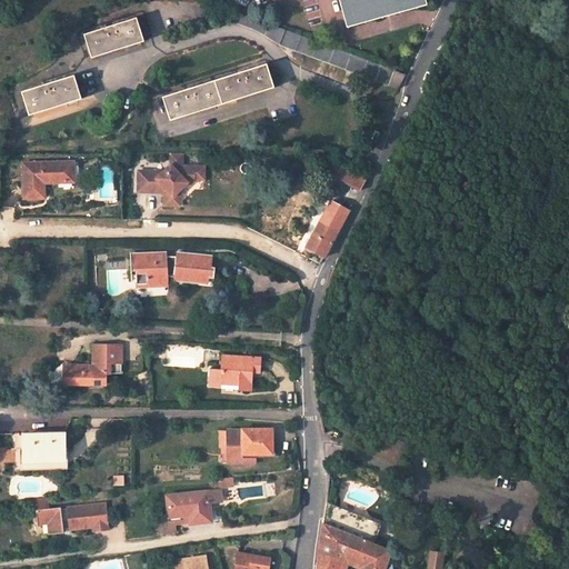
[(339,0),(347,25),(425,2),(423,0),(339,0)]
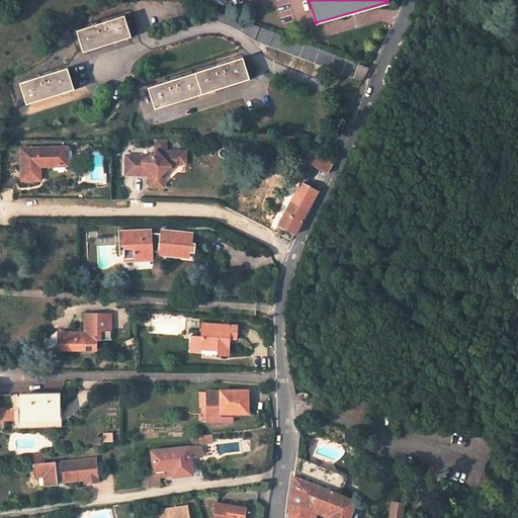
[(76,30),(83,53),(106,46),(132,36),(124,14),(76,30)]
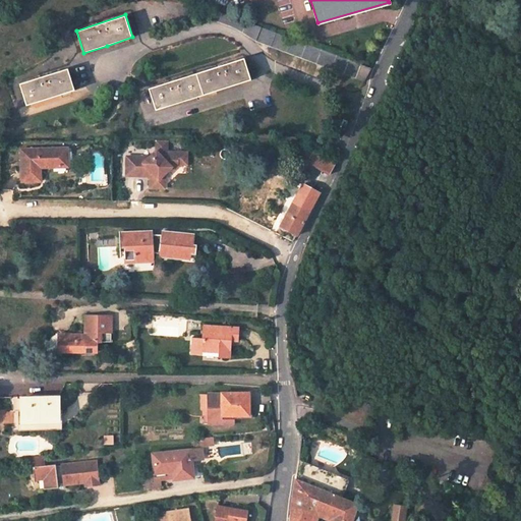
[(220,14),(217,22),(241,31),(256,42),(365,78),(373,65),(220,14)]
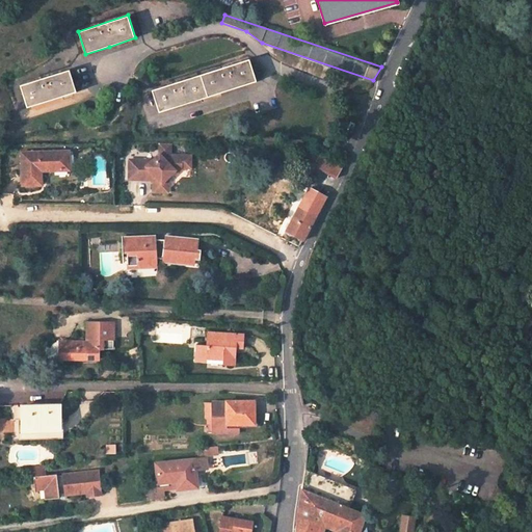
[(159,112),(256,81),(248,58),(224,65),(181,80),(152,89),(159,112)]
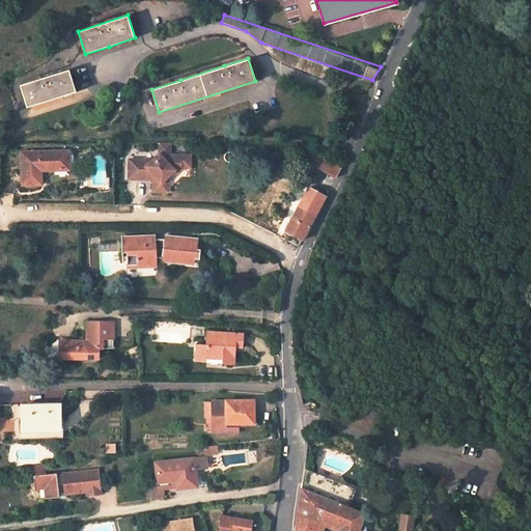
[(44,77),(20,85),(27,108),(77,92),(68,68),(44,77)]
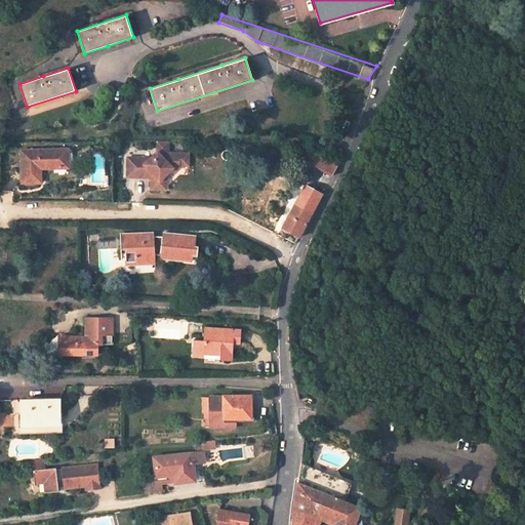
[(162,189),(162,180),(167,175),(176,165),(189,166),(189,154),(170,154),(170,143),(160,142),(160,152),(153,157),(129,157),(129,176),(147,176),(147,174),(153,174),(153,176),(153,189),(162,189)]
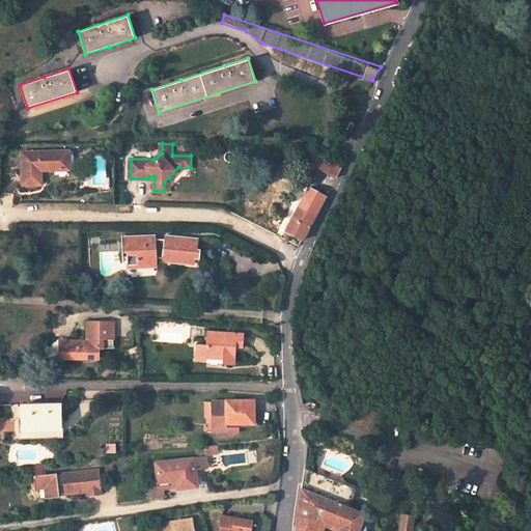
[(312,150),(307,160),(337,177),(342,167),(312,150)]
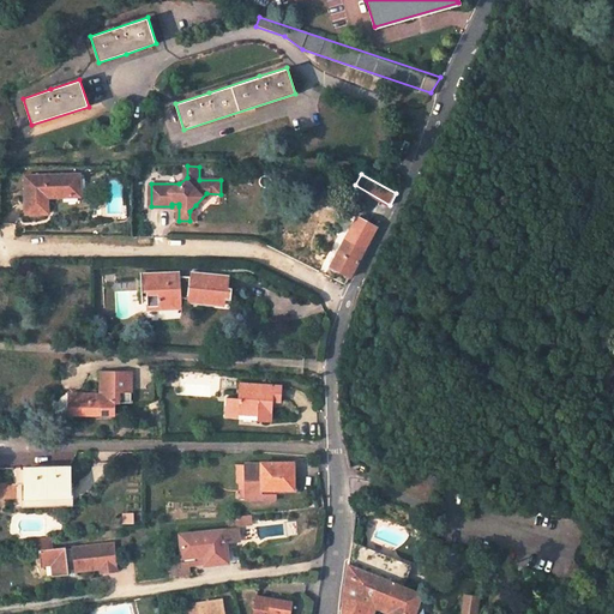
[(83,198),(82,175),(28,179),(30,216),(52,216),(50,199),(83,198)]
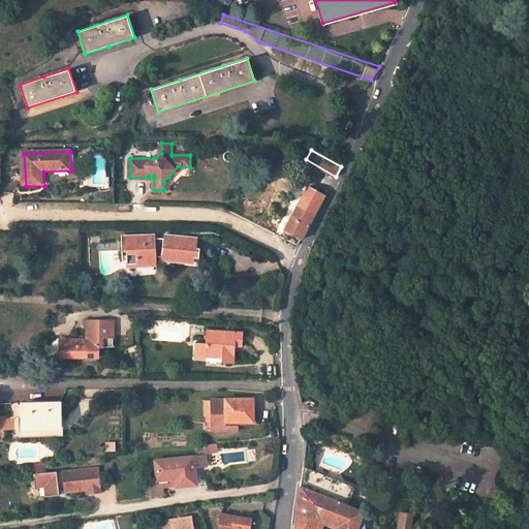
[(299,205),(285,229),(301,239),(304,234),(328,192),(318,187),(306,209),(299,205)]
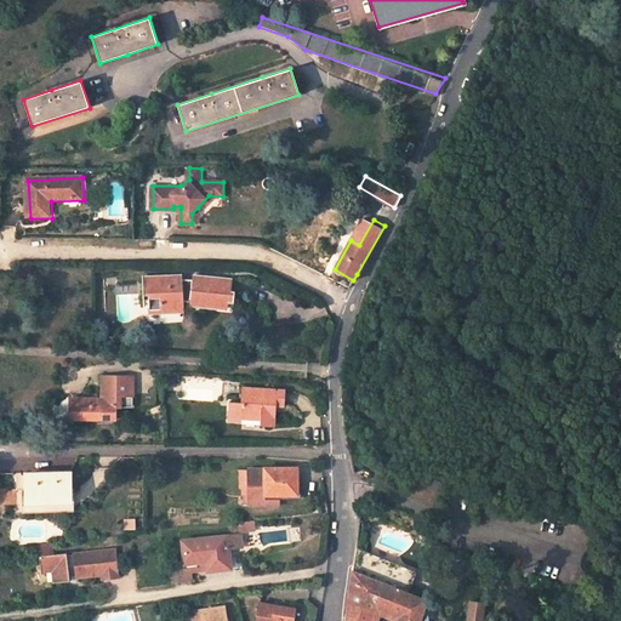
[(151,301),(151,307),(161,307),(163,312),(184,312),(184,302),(193,302),(193,305),(226,307),(227,298),(237,300),(240,281),(197,278),(197,284),(184,283),(184,277),(146,278),(146,300),(151,301)]
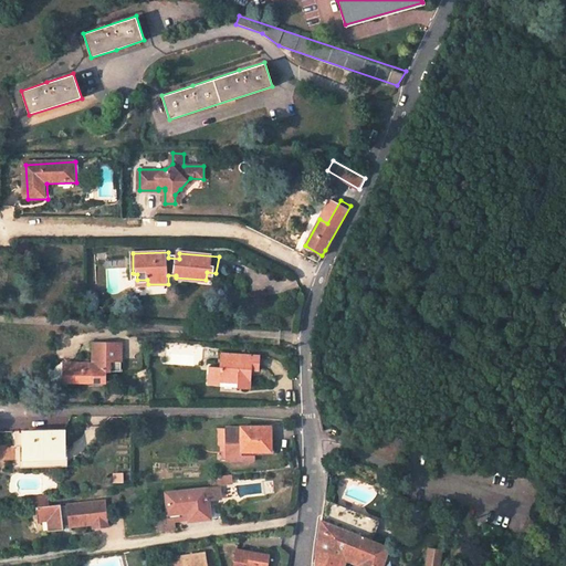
[(106,342),(93,342),(93,363),(65,360),(65,363),(61,363),(59,365),(58,367),(58,370),(58,374),(62,377),(64,377),(75,377),(75,379),(93,379),(93,396),(105,396),(106,342)]
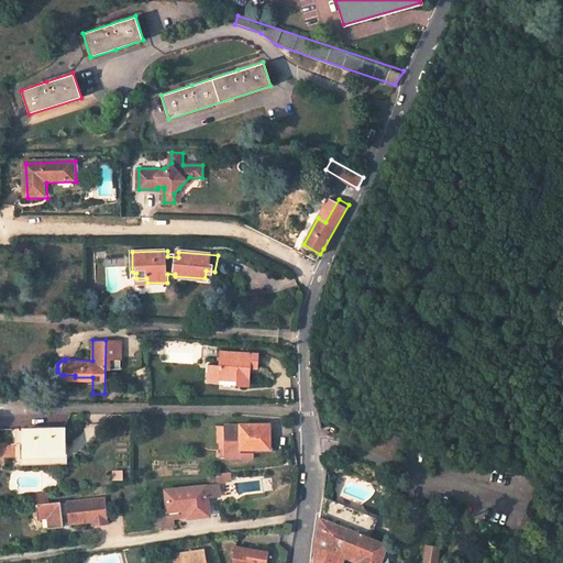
[(218,379),(235,379),(234,385),(247,385),(249,366),(255,366),(256,354),(219,353),(219,366),(209,366),(208,382),(218,383),(218,379)]
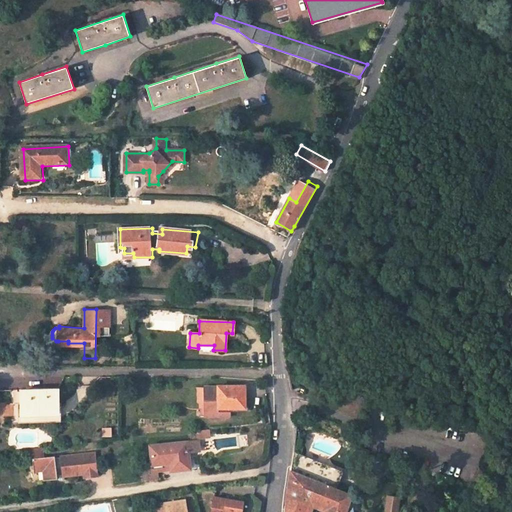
[(244,386),(217,385),(217,387),(207,387),(207,406),(199,406),(199,415),(207,415),(226,415),(226,408),(244,408),(244,387),(244,386)]
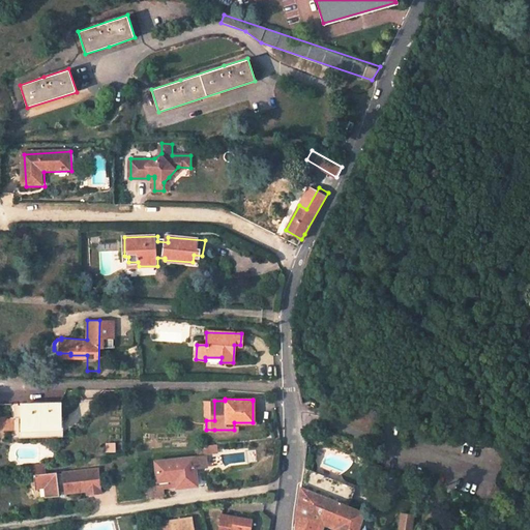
[(58,403),(22,403),(22,427),(58,425),(58,403)]
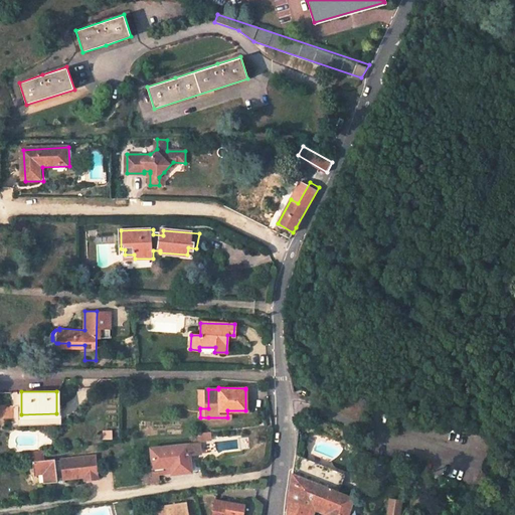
[(56,423),(56,413),(21,414),(21,424),(56,423)]
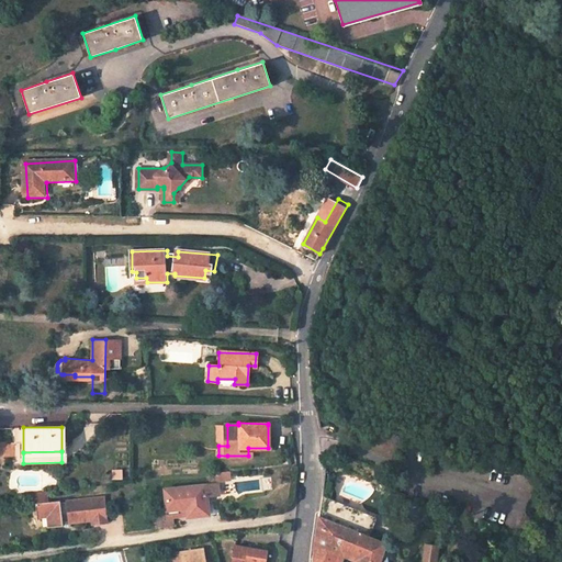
[(216,481),(228,480),(227,471),(216,472),(216,481)]
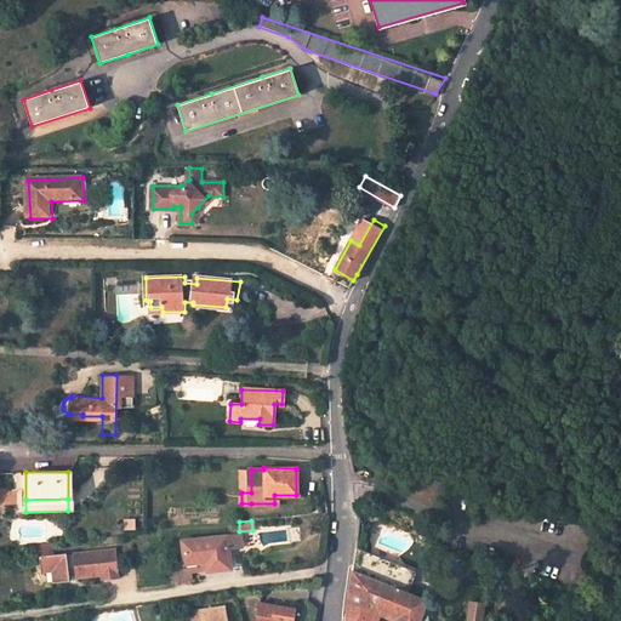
[(239,531),(239,522),(229,523),(231,533),(239,531)]
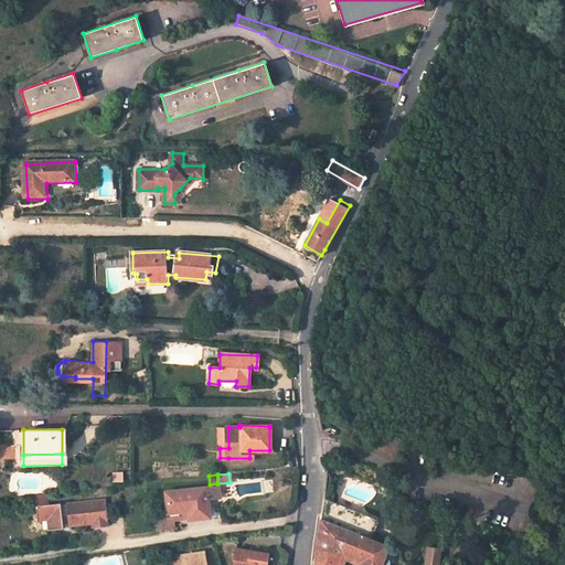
[(172,516),(187,515),(187,519),(201,518),(208,516),(206,502),(220,500),(219,486),(166,491),(168,513),(169,518),(172,516)]
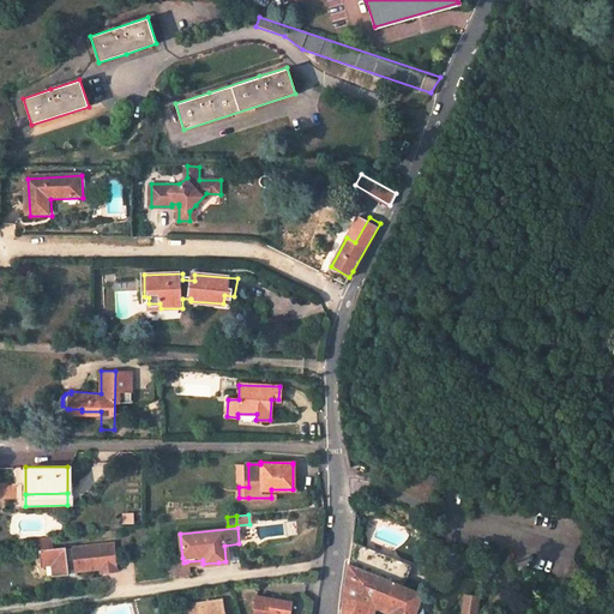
[(36,548),(50,547),(49,536),(34,537),(34,548),(36,548)]
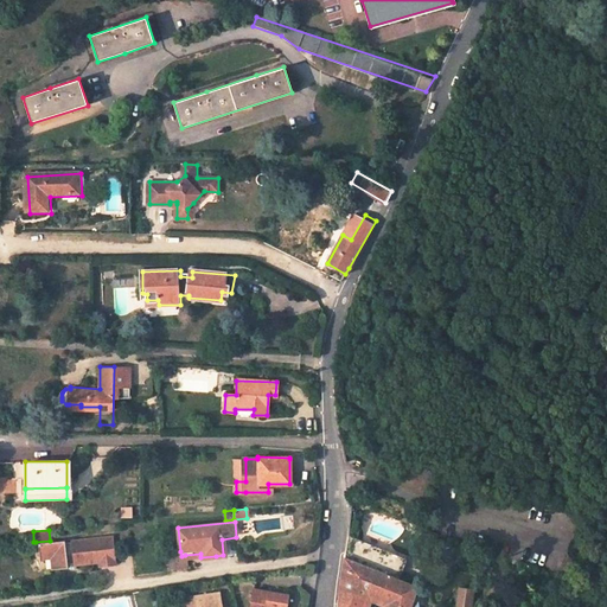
[(113,549),(112,536),(65,541),(64,540),(50,541),(36,542),(38,557),(50,556),(51,569),(66,567),(65,558),(72,558),(74,562),(98,560),(97,549),(113,549)]
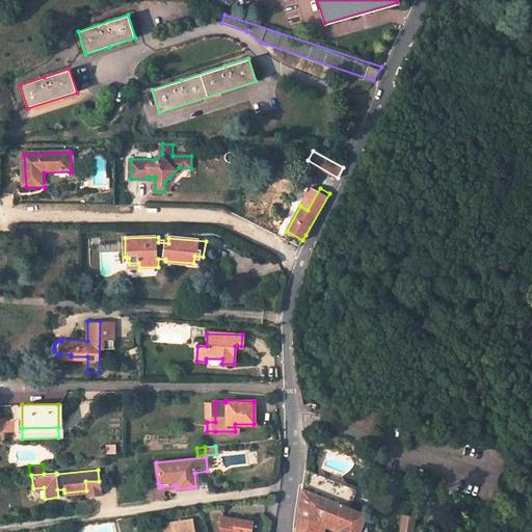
[(362,531),(368,514),(351,508),(358,489),(304,470),(300,498),(297,524),(296,531),(362,531)]
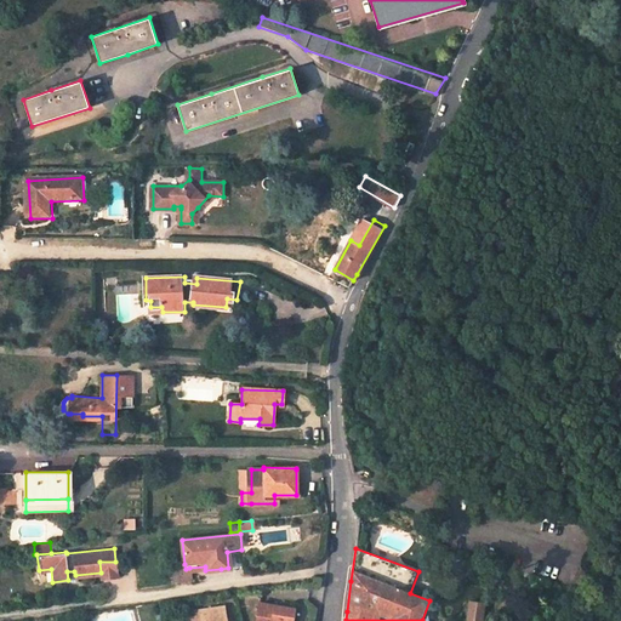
[(100,562),(101,573),(102,577),(117,576),(115,562),(100,562)]
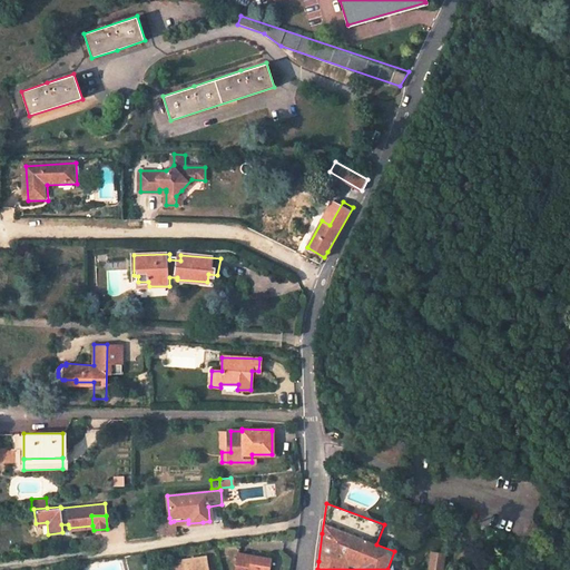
[(169,518),(154,519),(156,533),(175,532),(174,521),(170,522),(169,518)]
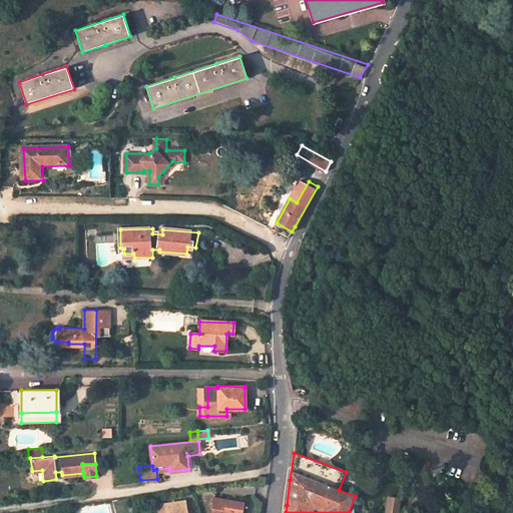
[(241,512),(243,502),(214,497),(211,512),(241,512)]
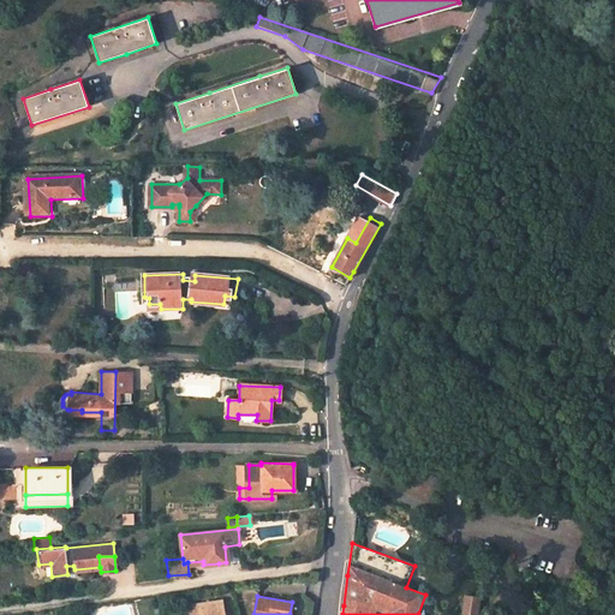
[(467,597),(465,614),(479,614),(482,598),(467,597)]
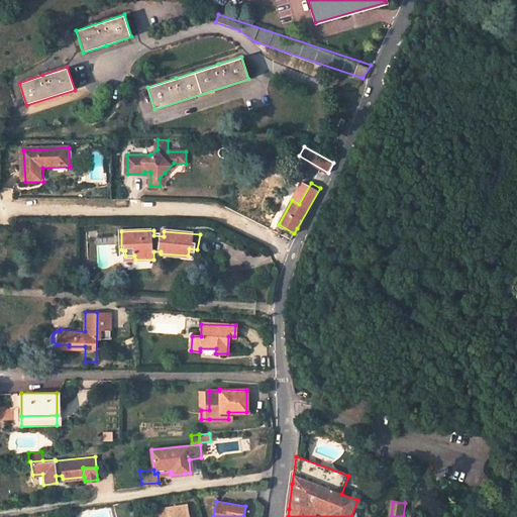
[(188,516),(186,505),(168,507),(168,511),(163,512),(151,513),(151,516),(188,516)]
